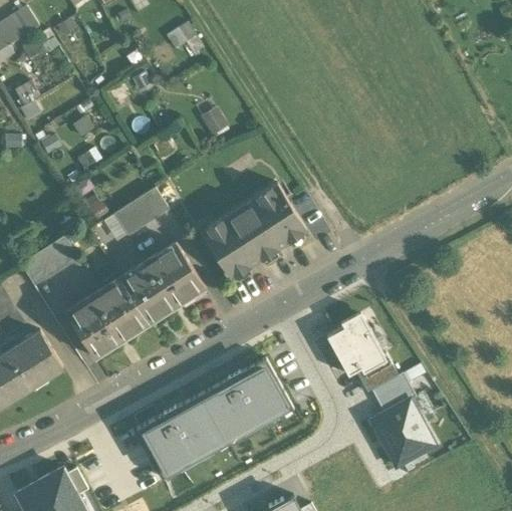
[(18,15),(0,26),(0,53),(30,34),(18,15)]
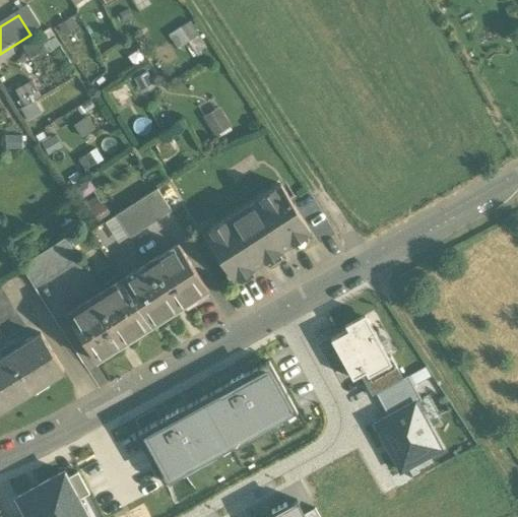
[(172,34),(178,48),(200,37),(193,23),(172,34)]
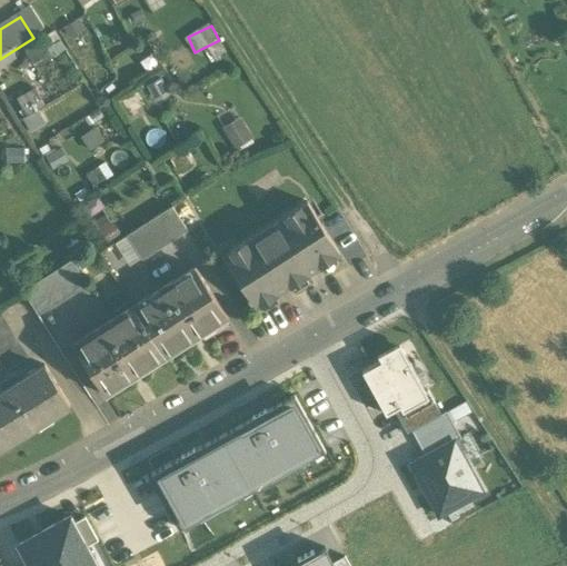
[(31,132),(48,125),(32,91),(20,97),(29,115),(23,117),(31,132)]
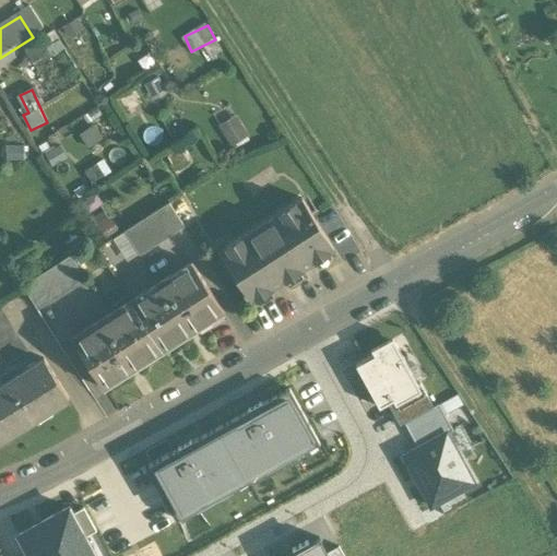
[(236,115),(218,126),(233,146),(250,134),(236,115)]
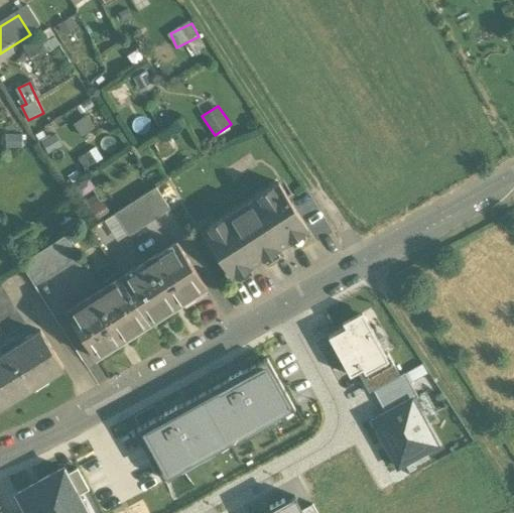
[(257,200),(224,222),(223,221),(209,231),(204,235),(233,281),(307,234),(277,186),(272,190),(271,189),(257,200)]
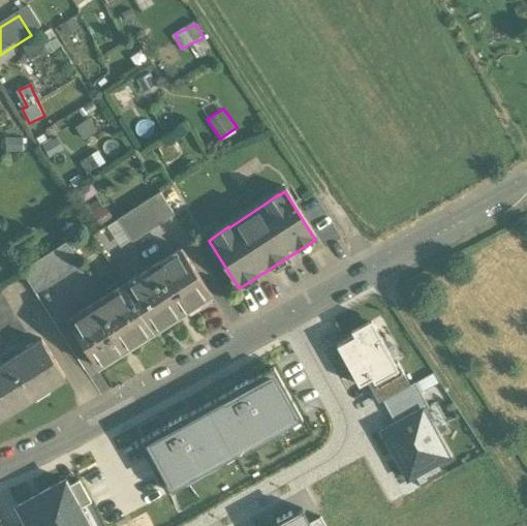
[(93,231),(106,255),(172,217),(157,193),(93,231)]
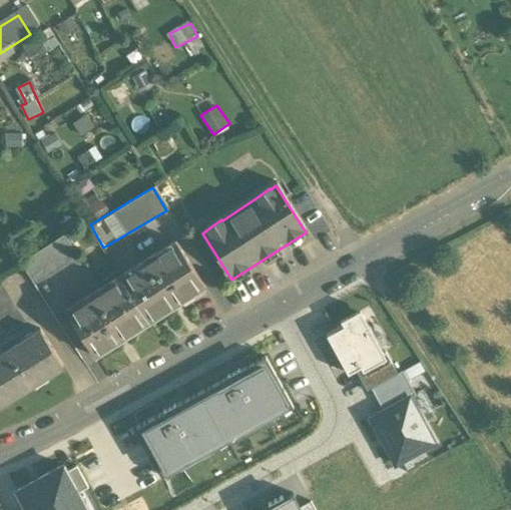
[(65,233),(22,259),(45,298),(55,292),(47,278),(57,272),(62,280),(72,275),(64,262),(77,253),(65,233)]
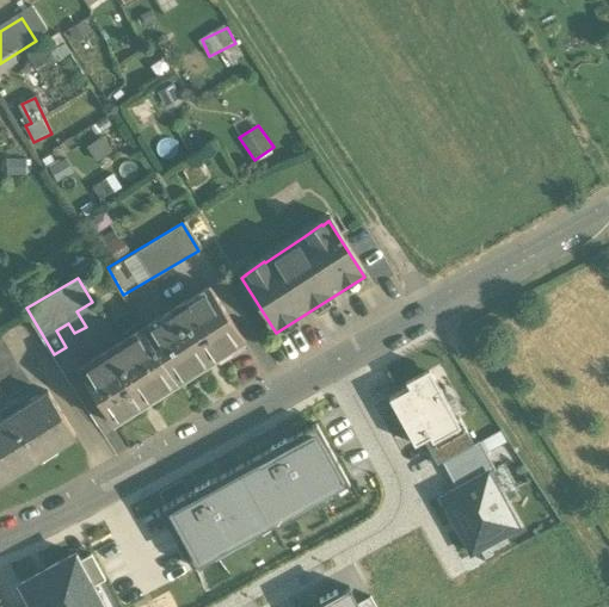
[(211,291),(146,333),(178,383),(182,388),(220,363),(216,357),(243,340),(211,291)]
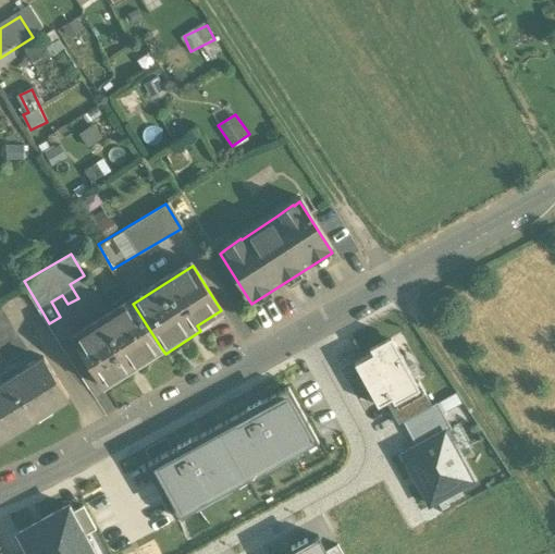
[(133,304),(75,341),(105,386),(128,371),(131,376),(140,370),(137,366),(162,349),(133,304)]
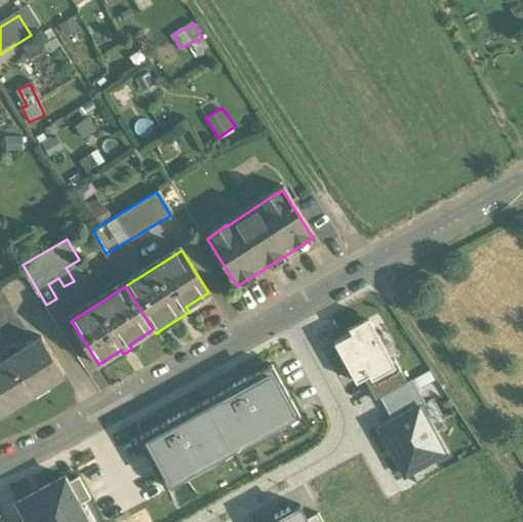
[(29,333),(2,291),(0,292),(0,329),(9,345),(29,333)]
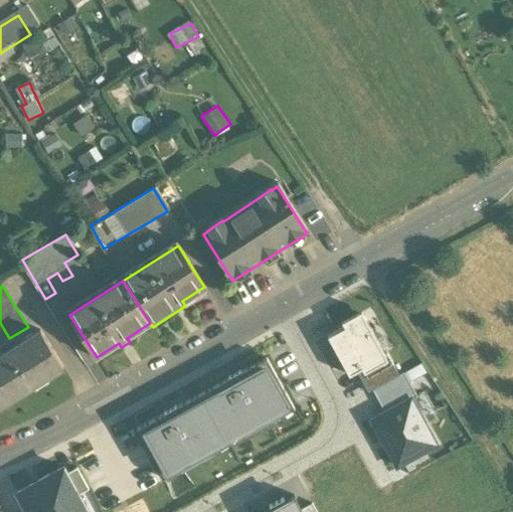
[(357,374),(386,358),(385,356),(362,314),(342,325),(345,330),(328,339),(350,378),(357,374)]
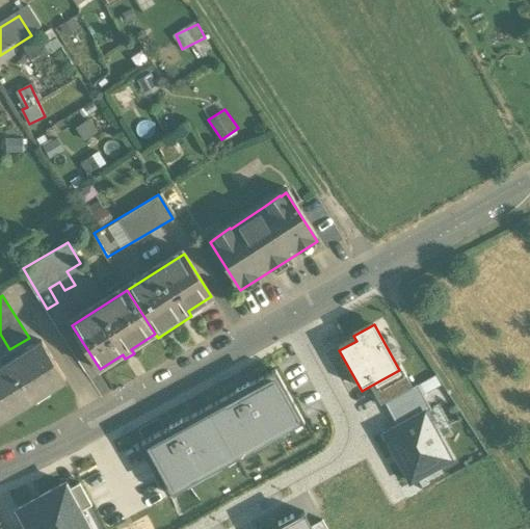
[(46,344),(0,372),(0,423),(8,418),(10,421),(40,402),(38,400),(69,381),(46,344)]
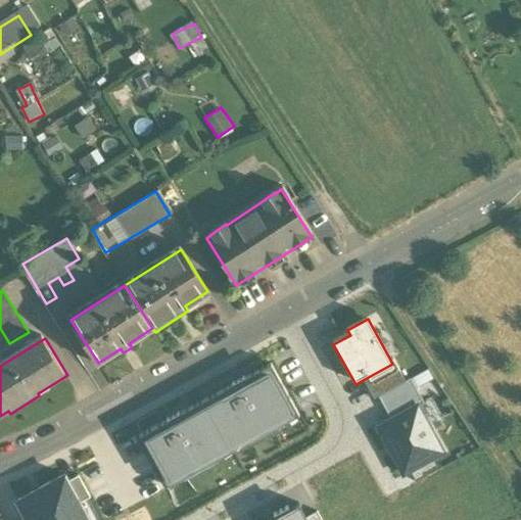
[(392,364),(363,380),(375,402),(379,398),(406,384),(393,361),(391,362),(392,364)]
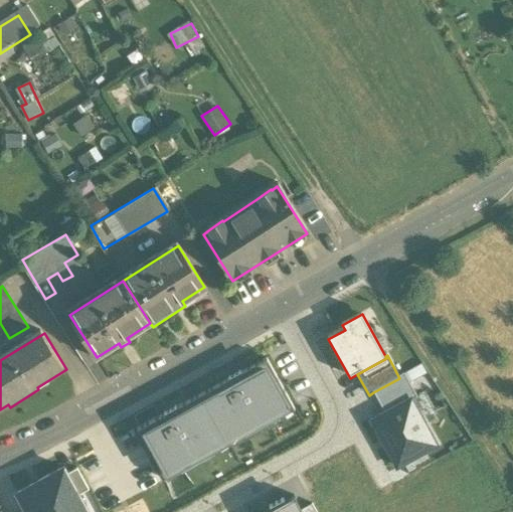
[(279,420),(295,411),(268,360),(242,374),(241,373),(228,380),(229,381),(202,396),(229,447),(245,438),(246,440),(258,434),(257,433),(268,427),(268,428),(279,421),(279,420)]
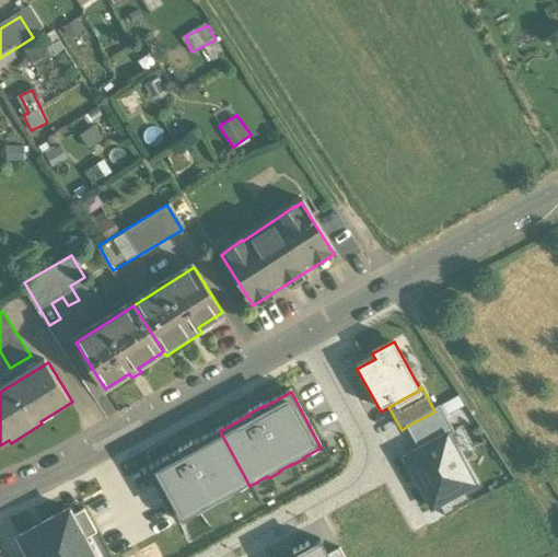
[(406,427),(420,452),(448,437),(448,438),(455,433),(440,408),(434,412),(406,427)]
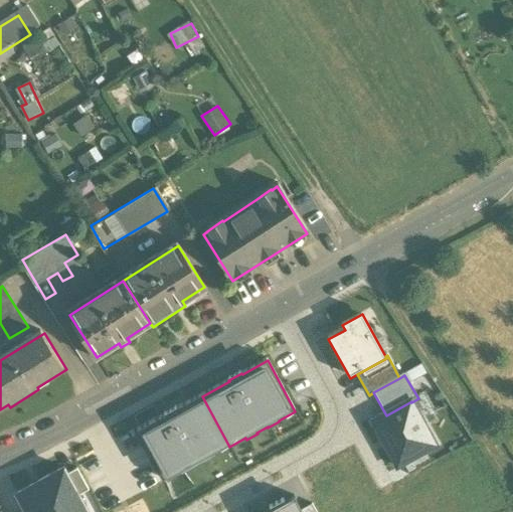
[(213,456),(229,447),(202,396),(178,409),(177,408),(165,415),(165,416),(137,432),(165,482),(181,474),(182,475),(193,468),(192,468),(203,462),(203,463),(214,457),(213,456)]
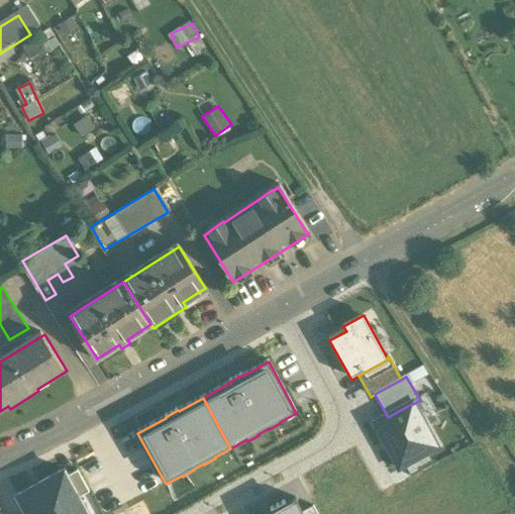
[(388,417),(374,424),(383,442),(389,443),(392,448),(390,454),(399,471),(439,449),(413,404),(413,403),(388,417)]
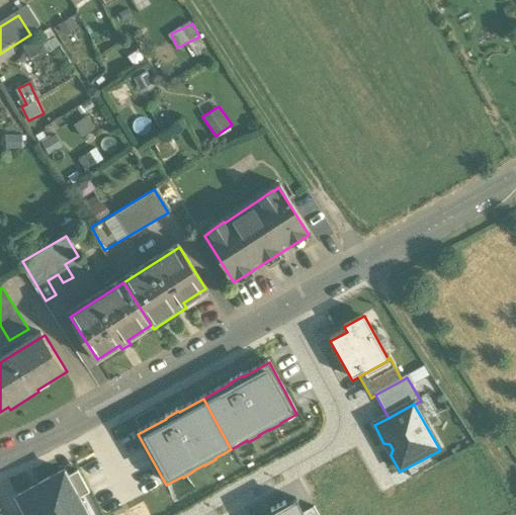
[(68,480),(64,474),(18,499),(26,514),(87,514),(80,501),(68,480)]
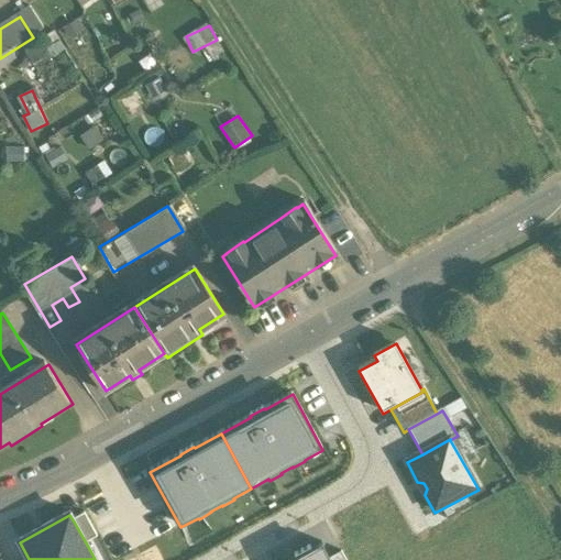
[(85,515),(74,522),(87,545),(98,539),(85,515)]
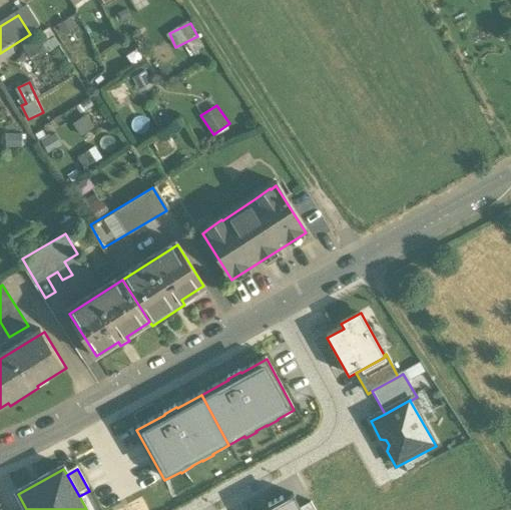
[(300,509),(293,496),(284,501),(283,499),(269,507),(270,509),(300,509)]
